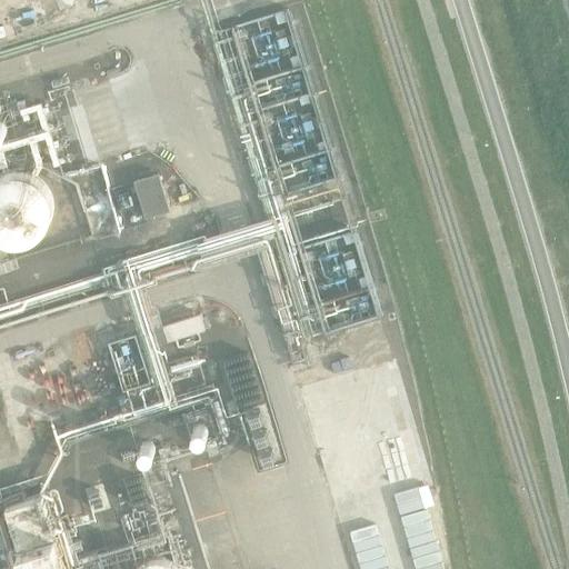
[(55,215),(55,207),(55,200),(52,192),(49,186),(43,180),(38,175),(31,171),(25,169),(17,168),(9,168),(2,170),(0,170),(0,243),(2,245),(9,247),(17,247),(25,246),(31,243),(38,239),(43,235),(49,229),(52,222),(55,215)]
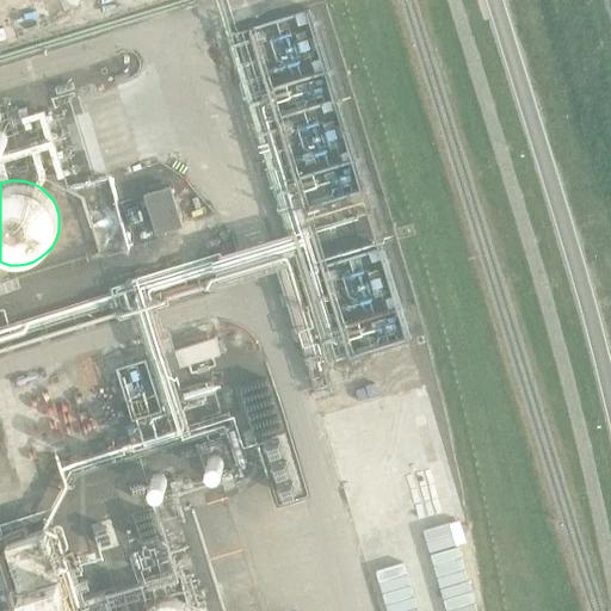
[(155,236),(181,228),(170,187),(143,196),(155,236)]
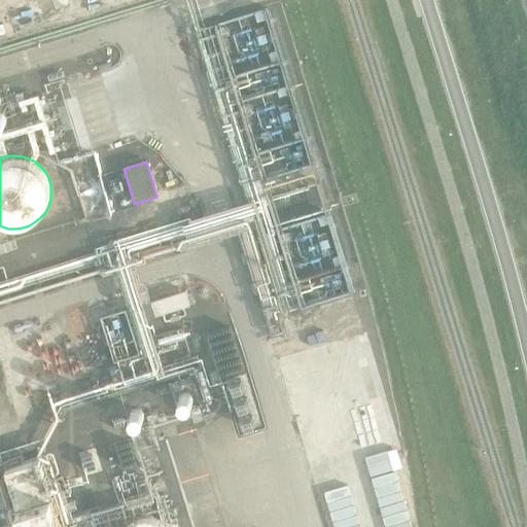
[(305,307),(355,289),(342,248),(328,253),(331,264),(294,277),(305,307)]
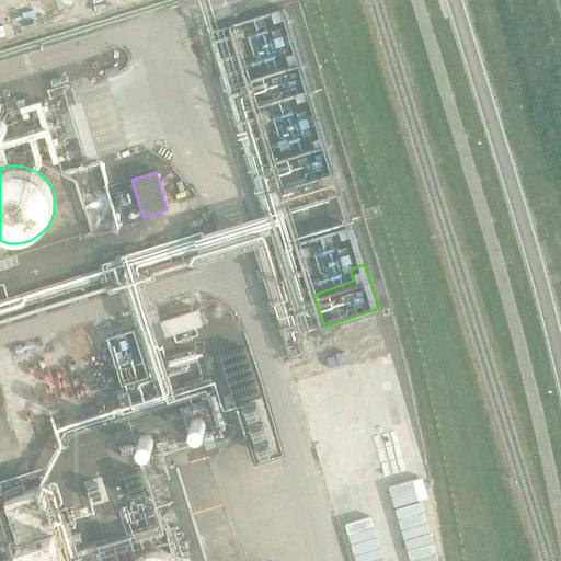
[(202,327),(196,311),(159,322),(163,338),(202,327)]
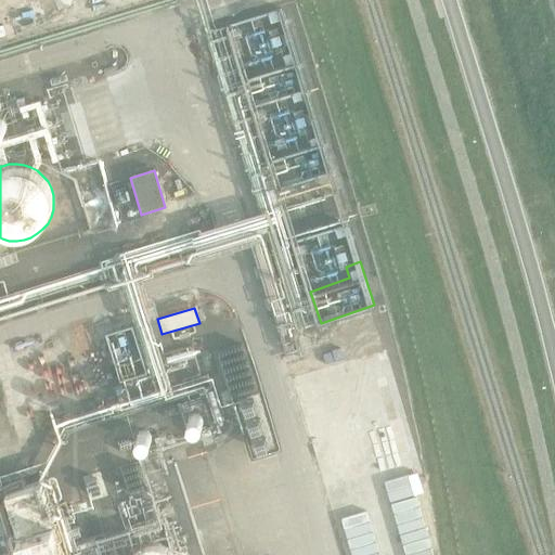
[(41,461),(0,476),(0,513),(15,554),(101,554),(95,540),(75,547),(41,461)]
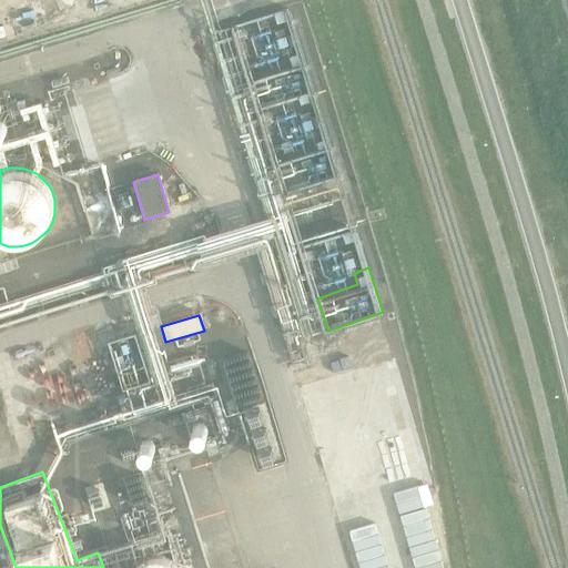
[(383,498),(402,567),(437,567),(417,498),(406,501),(403,493),(405,492),(403,484),(391,487),(393,495),(383,498)]
